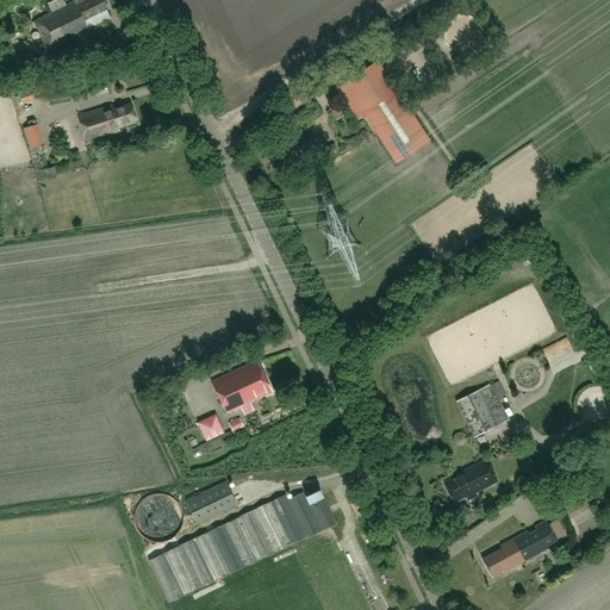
[(45,14),(32,20),(47,50),(88,30),(83,20),(109,8),(104,0),(74,0),(66,5),(66,6),(47,14),(45,14)]
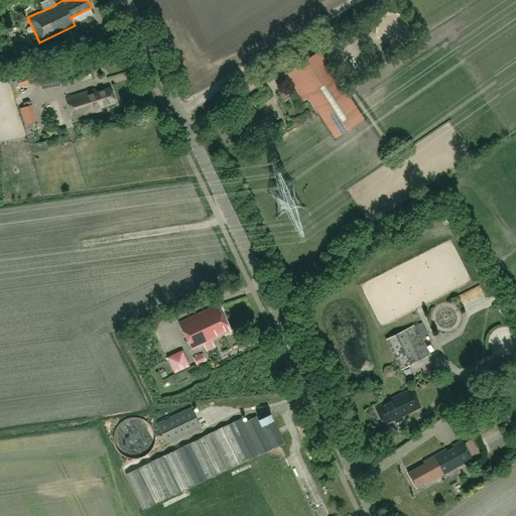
[(335,137),(363,119),(318,51),(290,70),(298,82),(293,86),(302,100),(308,97),(335,137)]
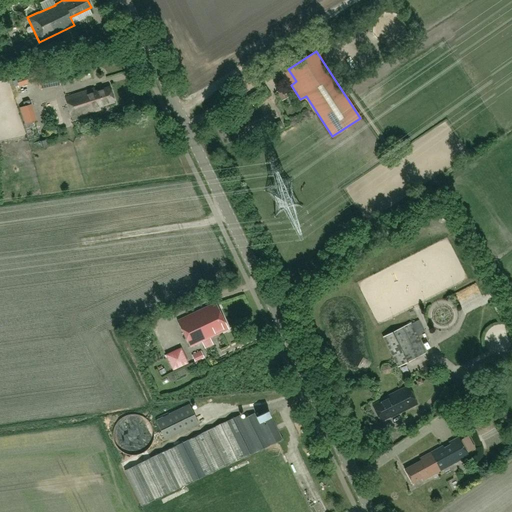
[(56,68),(35,72),(38,85),(59,81),(56,68)]
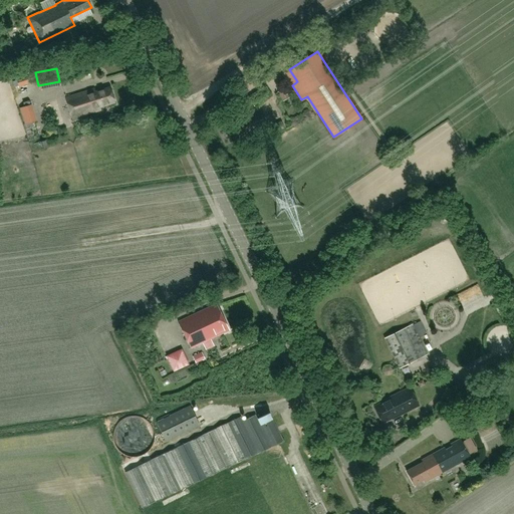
[(84,83),(76,87),(78,92),(86,89),(84,83)]
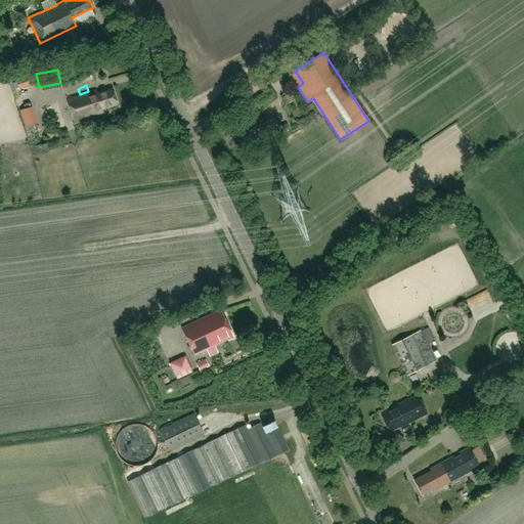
[(98,92),(97,89),(67,99),(73,121),(102,112),(101,108),(116,103),(112,88),(98,92)]
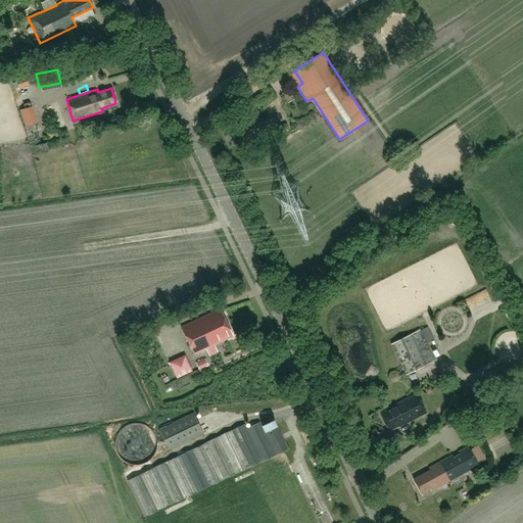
[(289,89),(282,93),(288,102),(294,98),(289,89)]
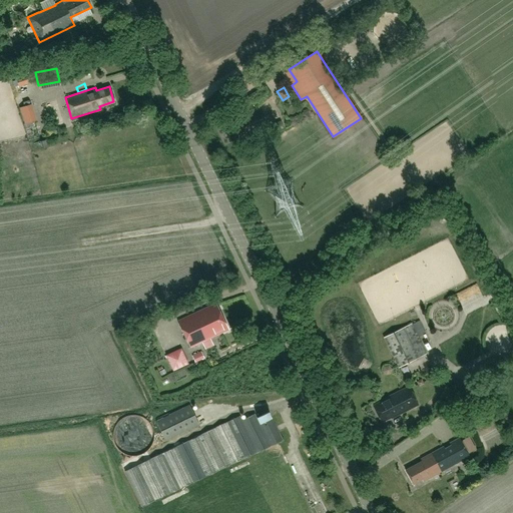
[(36,121),(34,115),(23,119),(25,124),(36,121)]
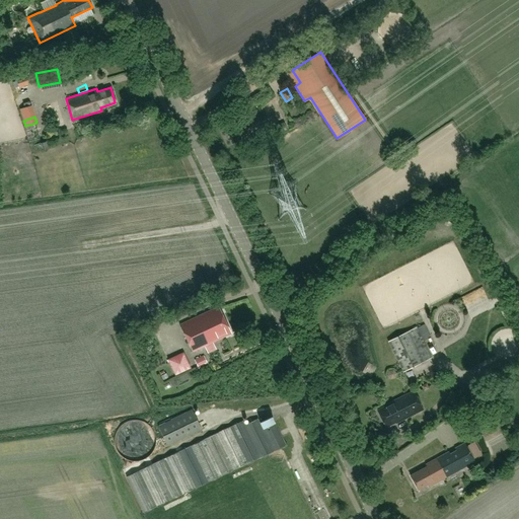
[(283,123),(272,129),(275,135),(286,129),(283,123)]
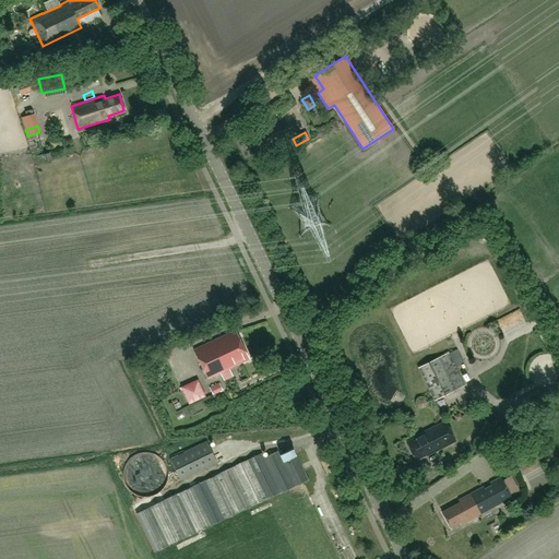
[(248,358),(234,330),(193,348),(207,378),(248,358)]
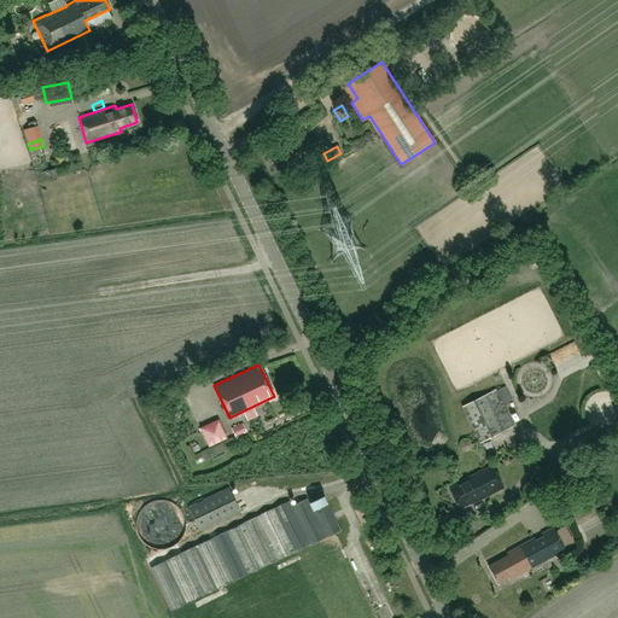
[(513,425),(495,390),(462,406),(481,442),(513,425)]
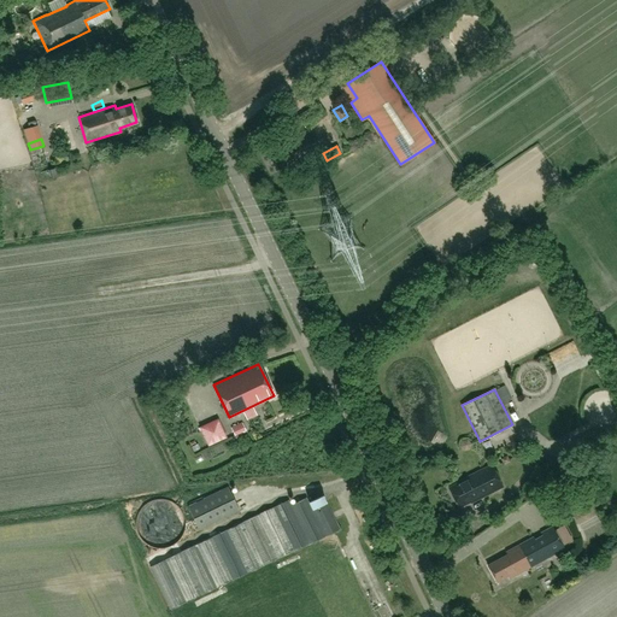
[(209,444),(228,438),(222,418),(201,424),(209,444)]
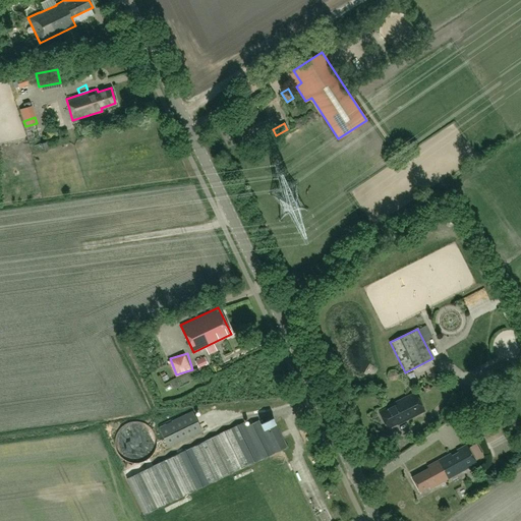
[(204,356),(194,361),(198,368),(208,363),(204,356)]
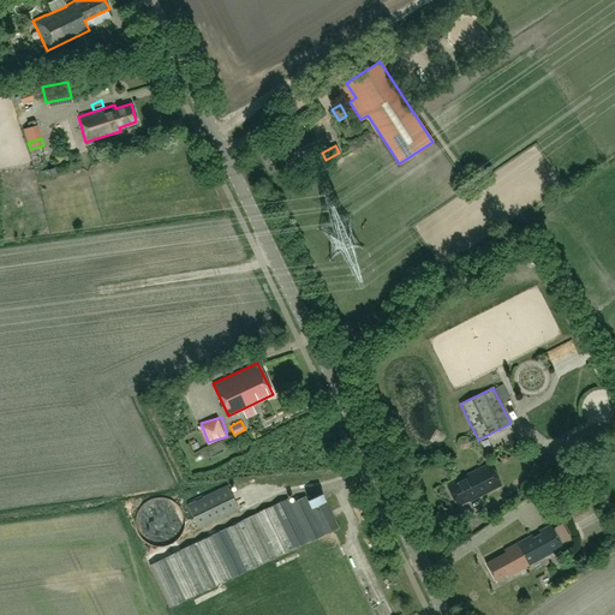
[(587,431),(569,441),(574,451),(593,440),(587,431)]
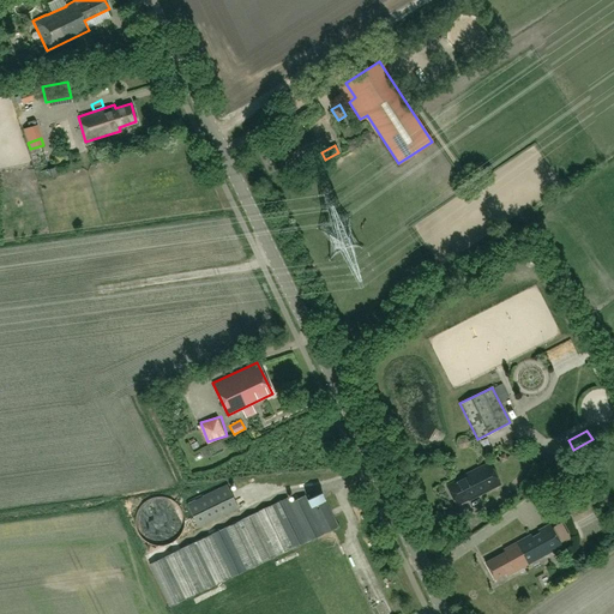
[(459,480),(446,486),(455,503),(467,497),(469,500),(474,497),(473,495),(477,493),(479,495),(499,485),(488,462),(458,477),(459,480)]
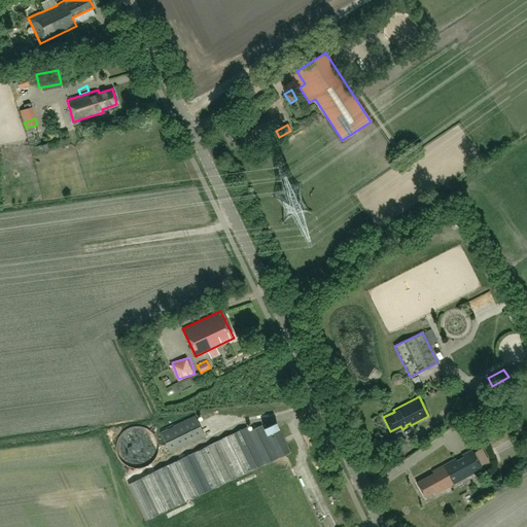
[(195,416),(161,432),(170,452),(204,435),(195,416)]
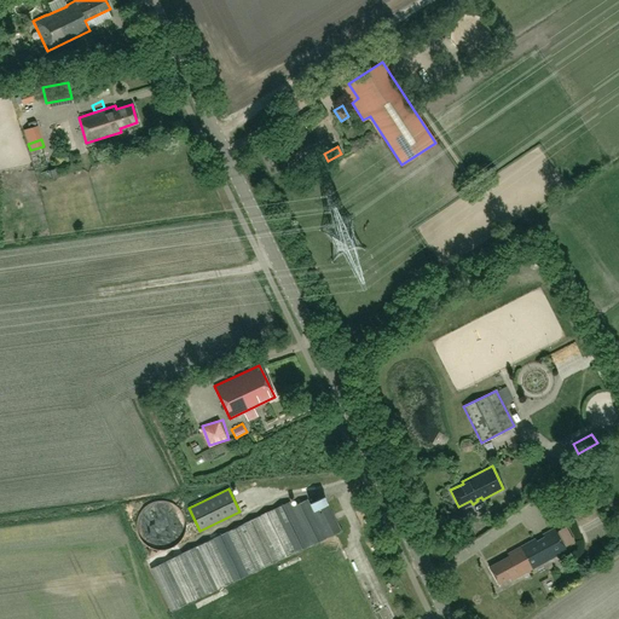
[(289,501),(150,568),(172,612),(340,530),(324,496),(310,503),(307,498),(291,507),(289,501)]
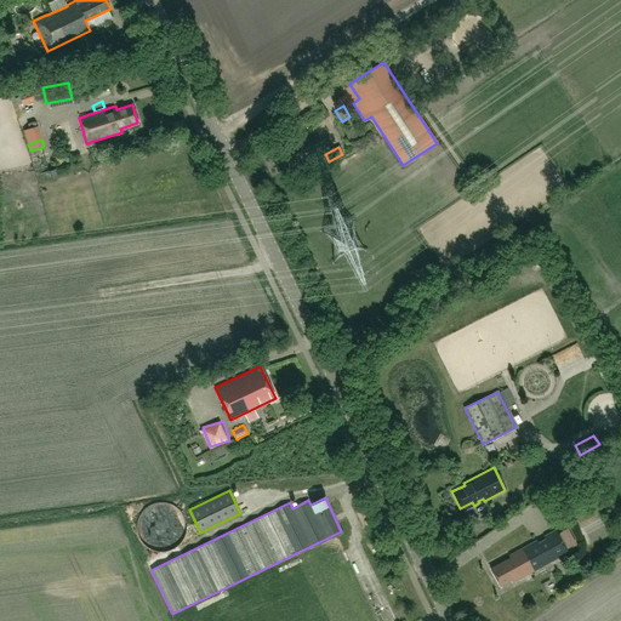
[(166,502),(161,501),(157,502),(152,503),(148,506),(144,508),(141,513),(138,517),(137,522),(137,527),(137,531),(138,536),(141,540),(144,543),(148,547),(152,550),(159,551),(161,551),(166,551),(171,550),(175,547),(180,543),(182,540),(184,536),(186,531),(187,527),(186,522),(184,517),(182,513),(180,508),(175,506),(171,503),(166,502)]
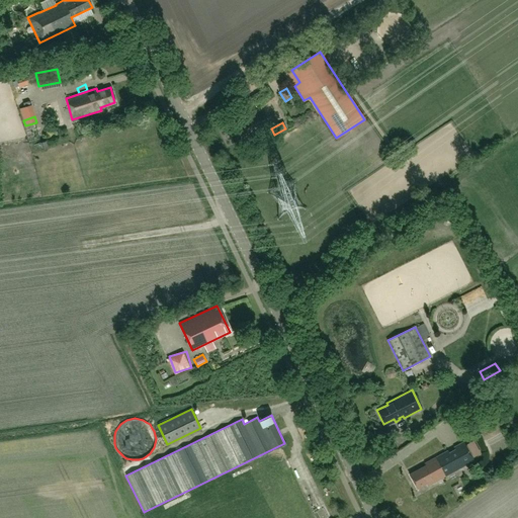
[(425,465),(409,475),(417,488),(426,483),(427,486),(473,460),(462,442),(453,447),(455,450),(449,453),(448,450),(424,463),(425,465)]
